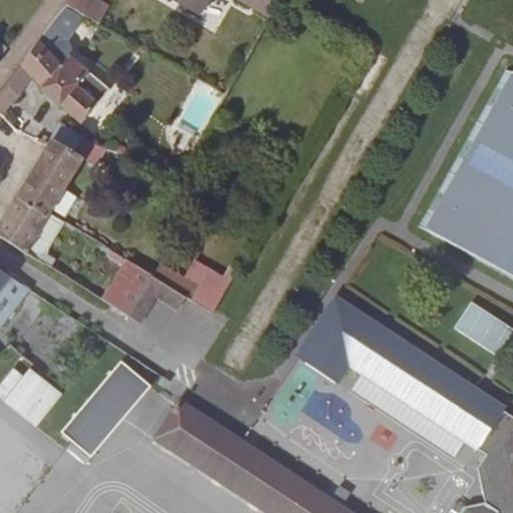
[(107,5),(98,0),(69,0),(65,6),(97,23),(107,5)]
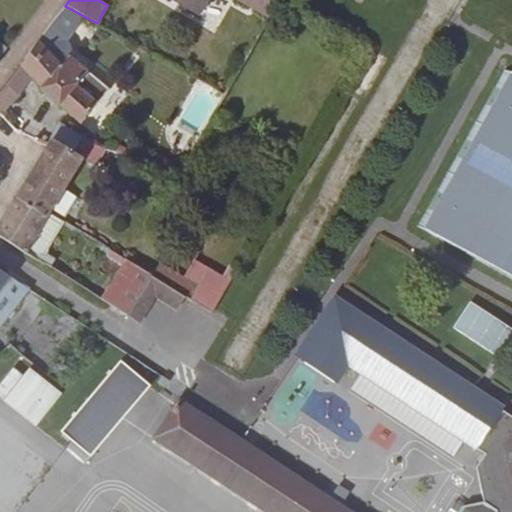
[(249,0),(174,0),(199,14),(207,0),(238,0),(247,5),(249,0)]
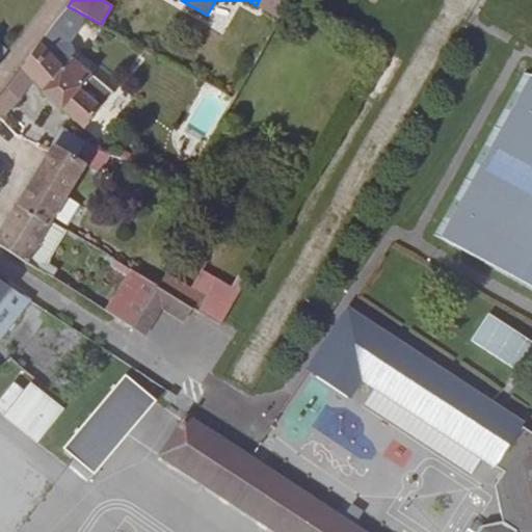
[(287,0),(259,0),(257,5),(281,19),(291,2),(287,0)]
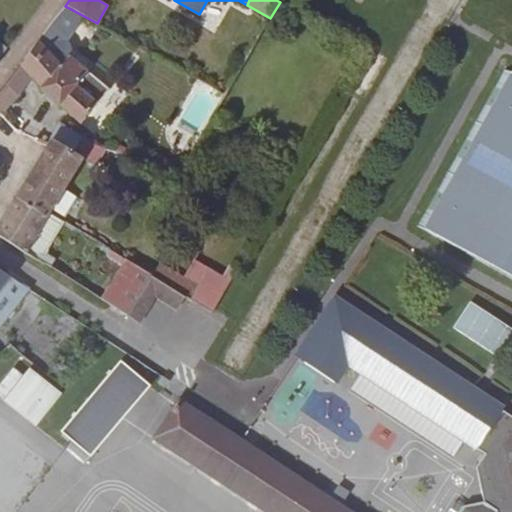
[(39,35),(53,51),(82,25),(68,9),(39,35)]
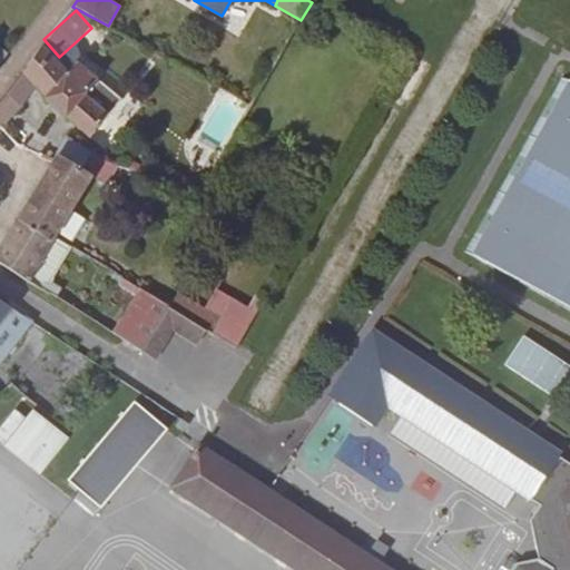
[(121,98),(77,61),(67,71),(41,45),(21,72),(33,86),(45,98),(45,99),(89,137),(121,98)]
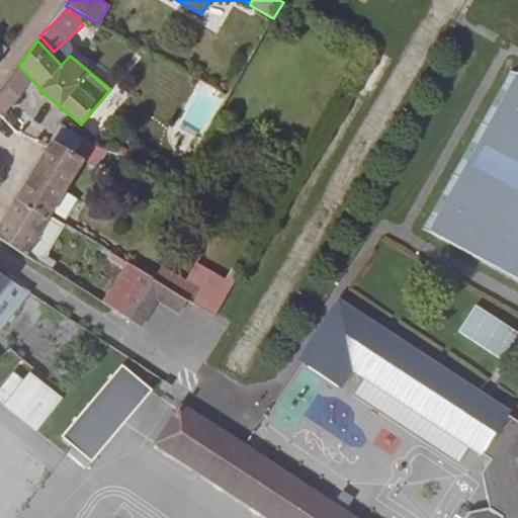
[(7,82),(19,95),(30,78),(19,66),(7,82)]
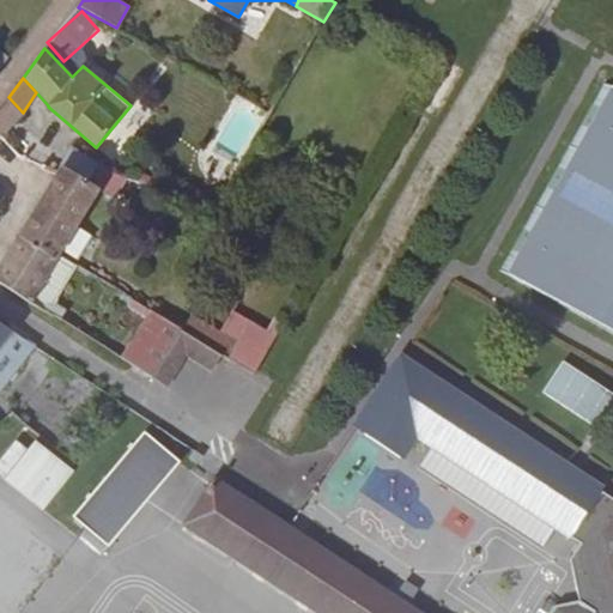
[(8,97),(0,105),(0,137),(23,113),(8,97)]
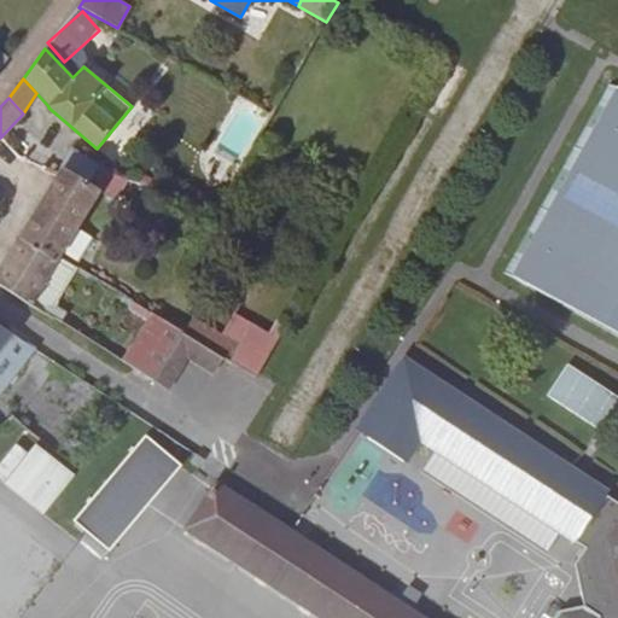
[(215,143),(242,161),(270,117),(243,98),(233,112),(234,112),(215,143)]
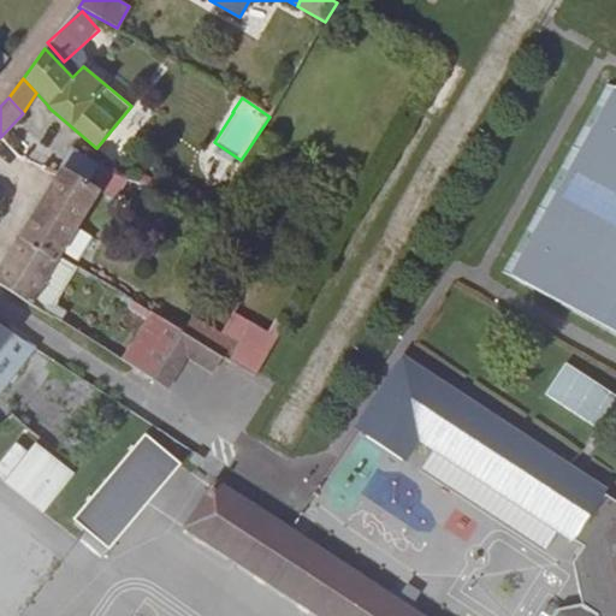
[(615,98),(519,273),(615,326),(615,98)]
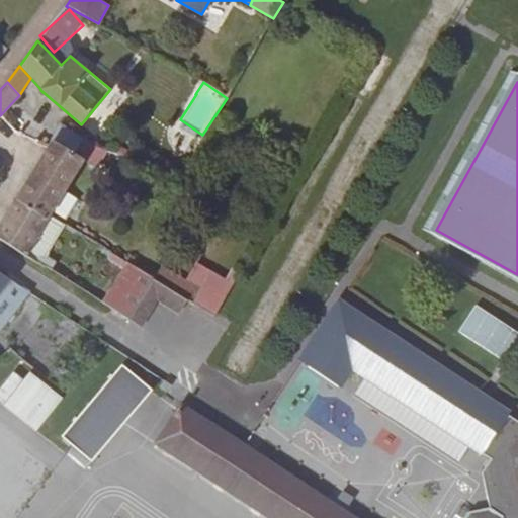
[(72,156),(81,140),(60,126),(51,142),(72,156)]
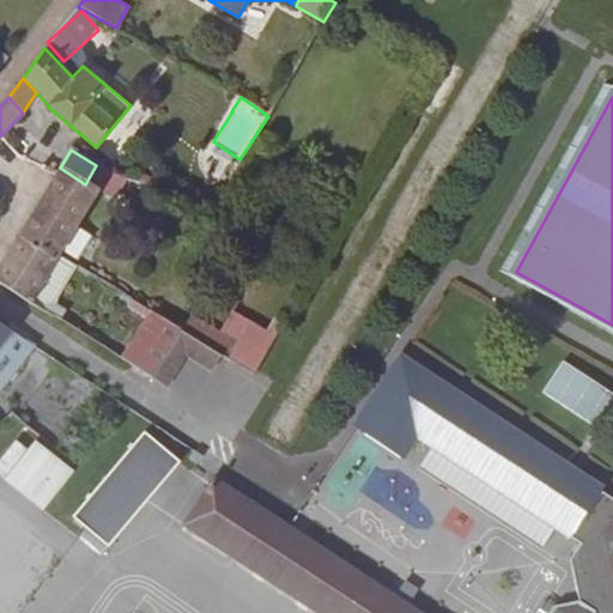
[(113,200),(127,176),(96,165),(85,184),(60,168),(56,174),(28,220),(19,235),(55,259),(59,253),(97,190),(113,200)]
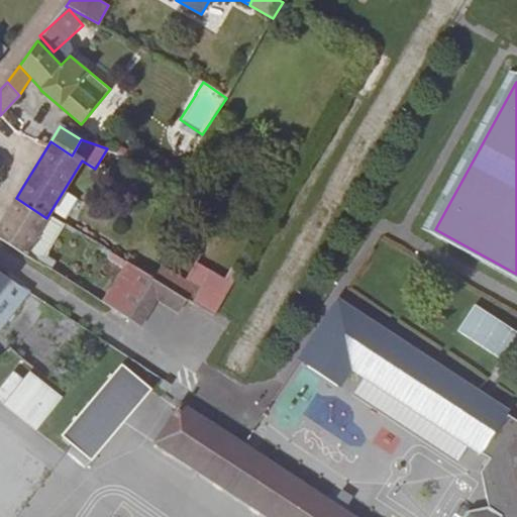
[(5,215),(0,224),(0,238),(44,267),(45,265),(52,269),(56,263),(42,255),(63,221),(49,213),(46,218),(16,198),(5,215)]
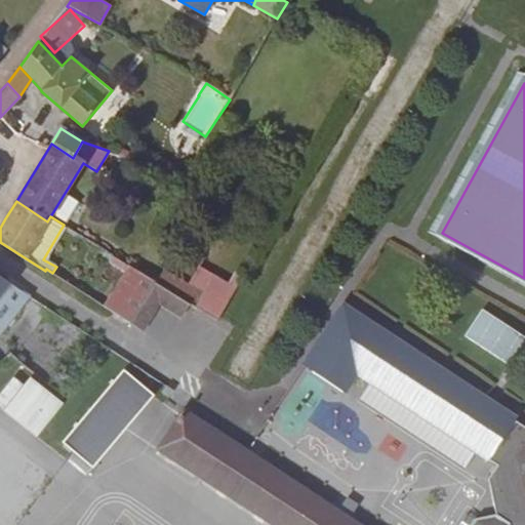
[(130,266),(112,253),(107,261),(125,273),(130,266)]
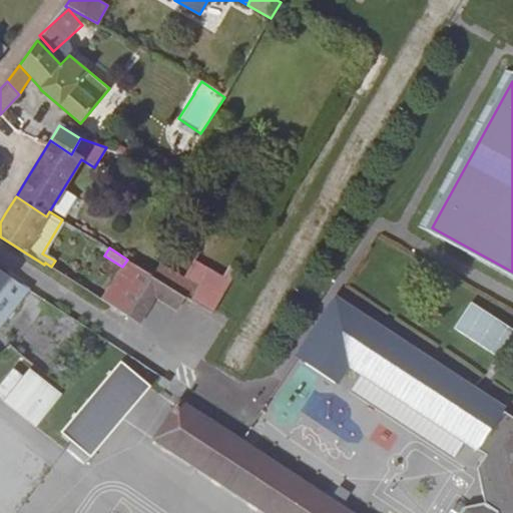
[(152,276),(127,260),(122,267),(102,300),(127,316),(152,276)]
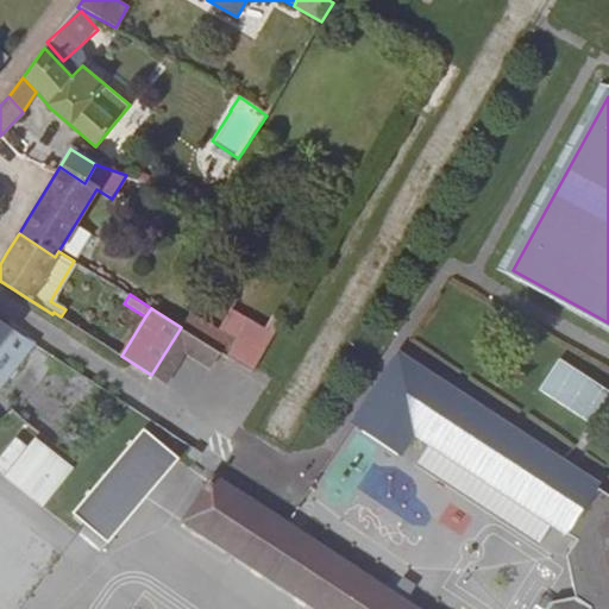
[(220,353),(251,374),(272,337),(263,331),(230,309),(217,331),(189,313),(181,327),(220,353)]
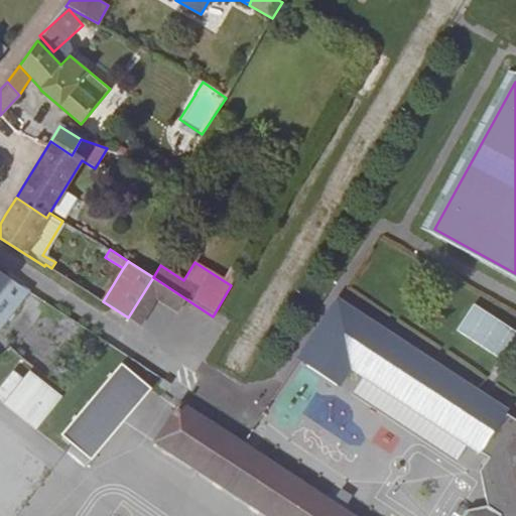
[(239,272),(231,267),(223,280),(231,285),(239,272)]
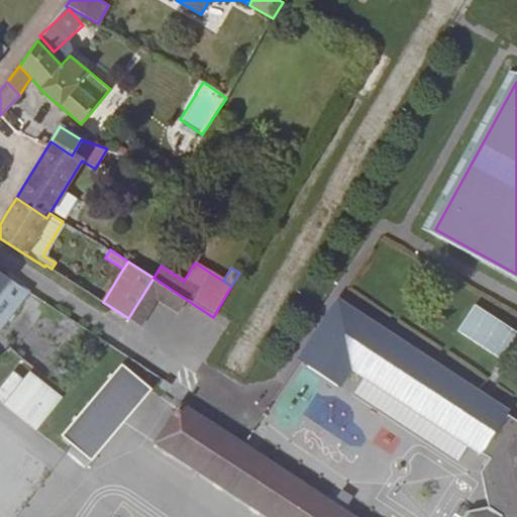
[(0,325),(27,291),(0,272),(0,325)]
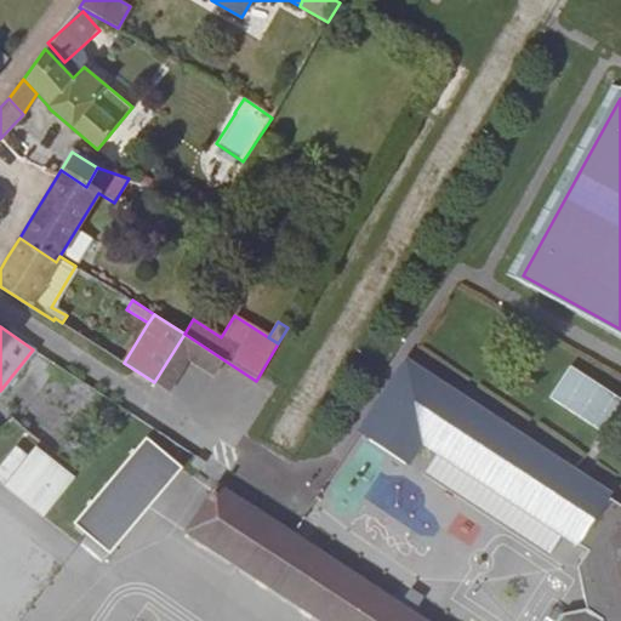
[(184,334),(154,382),(167,391),(188,359),(215,376),(224,360),(184,334)]
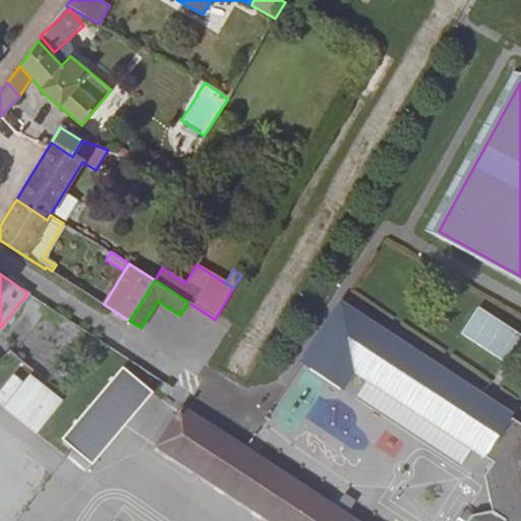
[(510,415),(339,302),(300,362),(341,388),(352,369),(493,460),(483,474),(491,510),(470,514),(465,520),(357,520),(244,448),(181,406),(156,446),(271,520),(520,520),(520,423),(509,416),(510,415)]
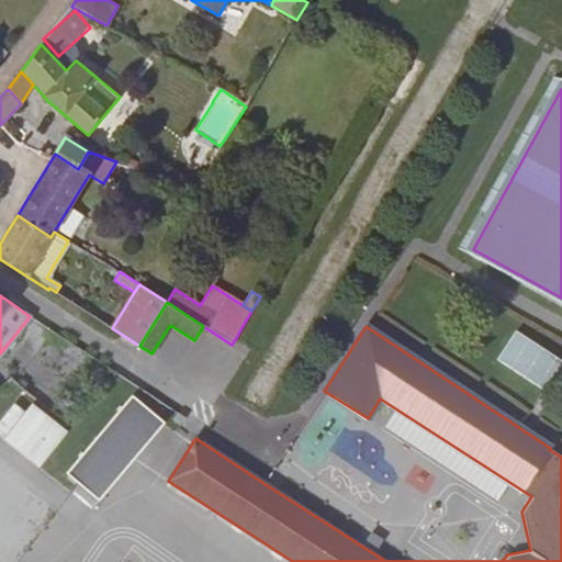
[(561,372),(561,360),(514,329),(496,357),(550,392),(561,372)]
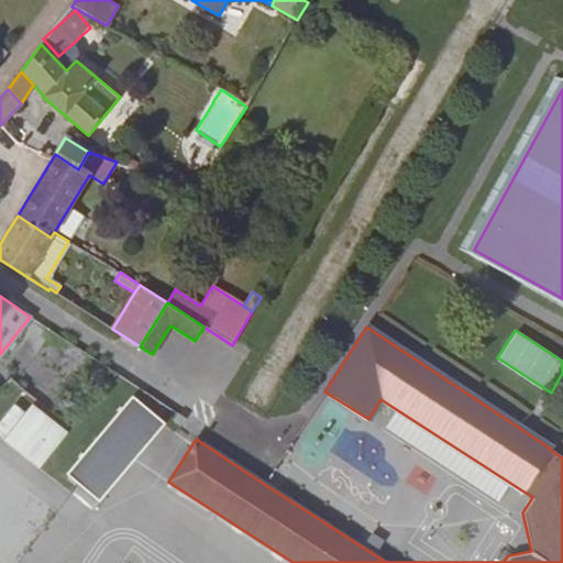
[(36,382),(19,367),(9,378),(21,388),(24,390),(28,393),(36,382)]
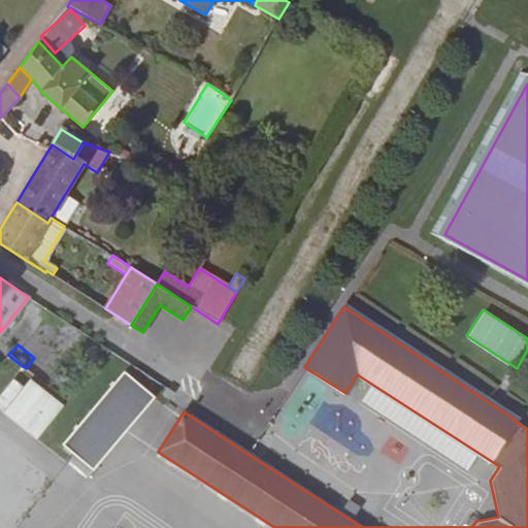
[(8,355),(0,364),(0,372),(7,378),(20,364),(8,355)]
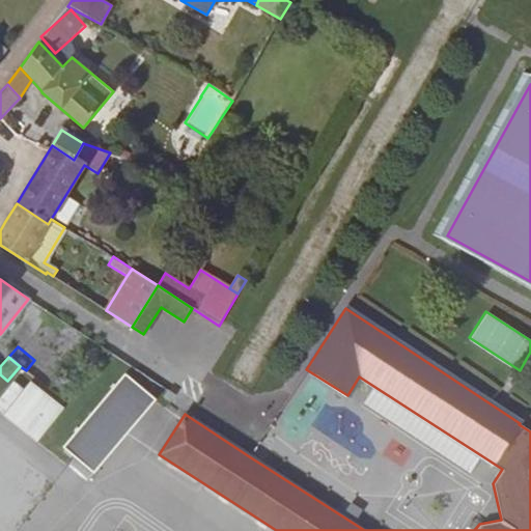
[(20,366),(7,381),(10,383),(23,368),(20,366)]
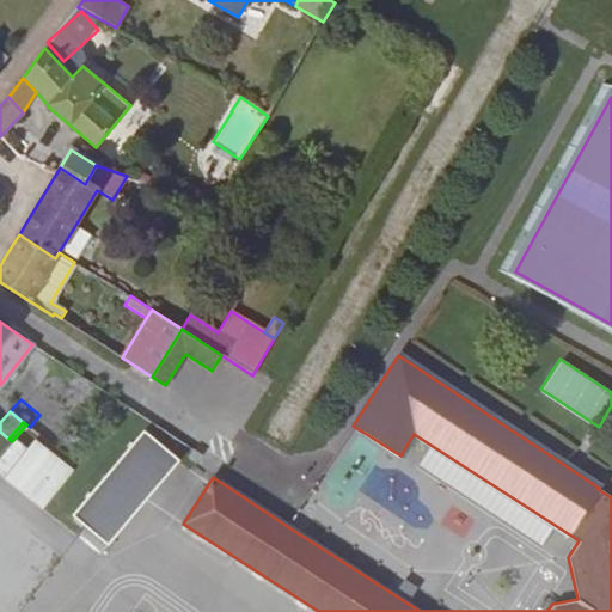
[(160,446),(146,433),(74,515),(108,544),(129,519),(178,461),(160,446)]
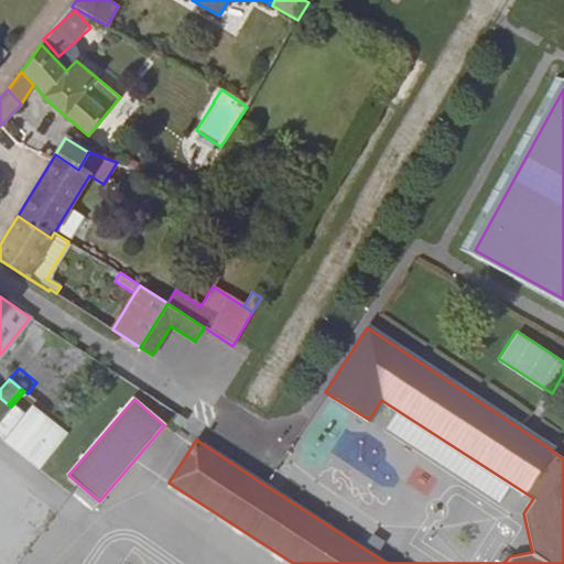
[(66,435),(33,408),(7,440),(39,467),(66,435)]
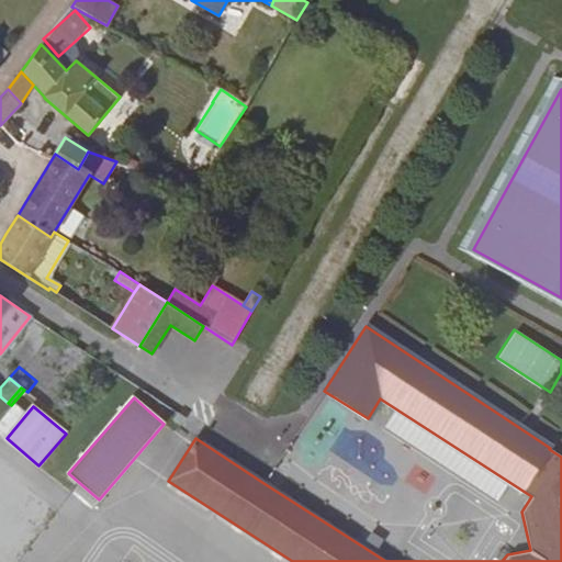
[(97,415),(87,407),(72,426),(81,434),(97,415)]
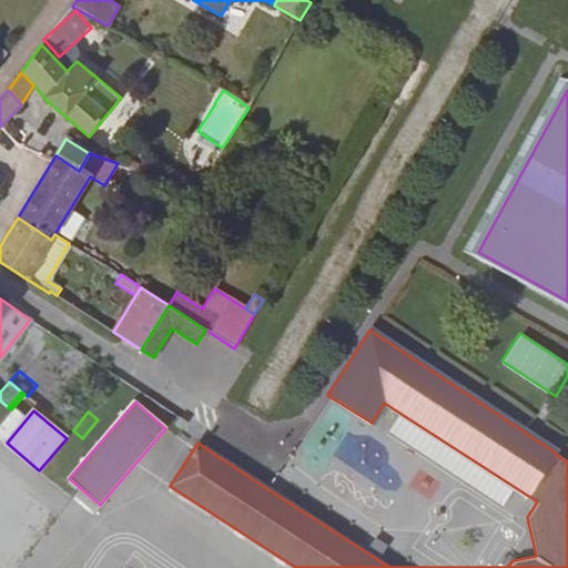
[(188,422),(181,417),(175,424),(182,428),(188,422)]
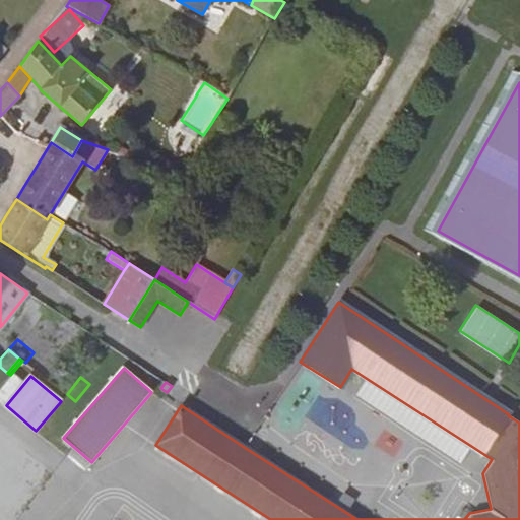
[(392,461),(405,443),(324,386),(286,440),(295,446),(305,433),(317,441),(322,435),(344,450),(353,436),(392,461)]
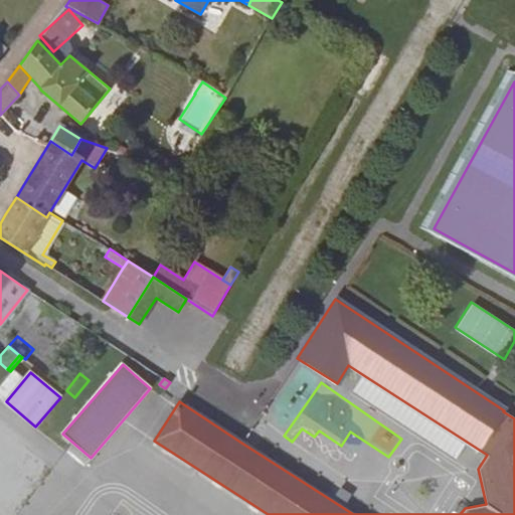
[(135,427),(147,437),(172,405),(160,395),(135,427)]
